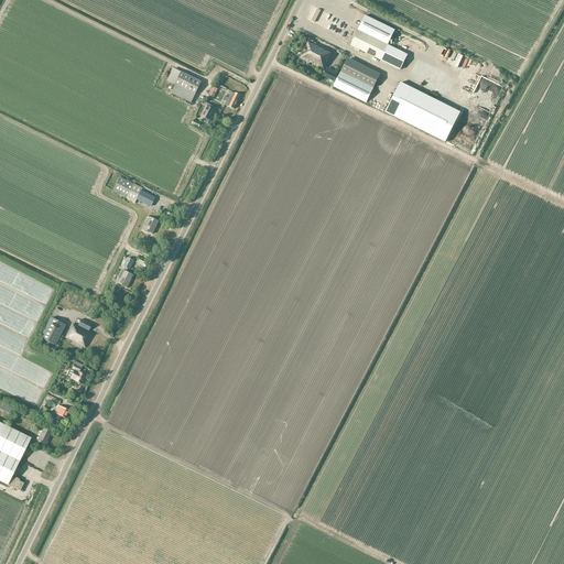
[(394,30),(365,15),(350,45),(400,71),(408,55),(388,45),(394,30)]
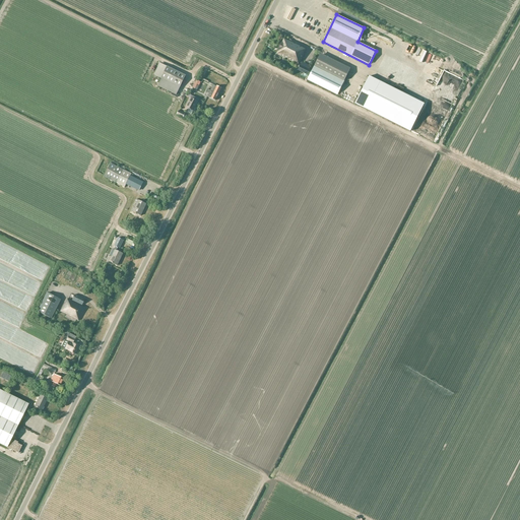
[(284,38),(276,54),(299,65),(305,54),(304,54),(306,49),(284,38)]
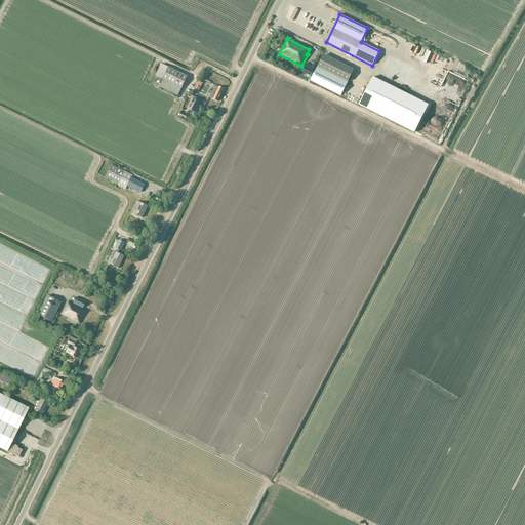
[(348,82),(353,71),(323,55),(318,67),(315,72),(313,77),(311,81),(340,95),(348,82)]
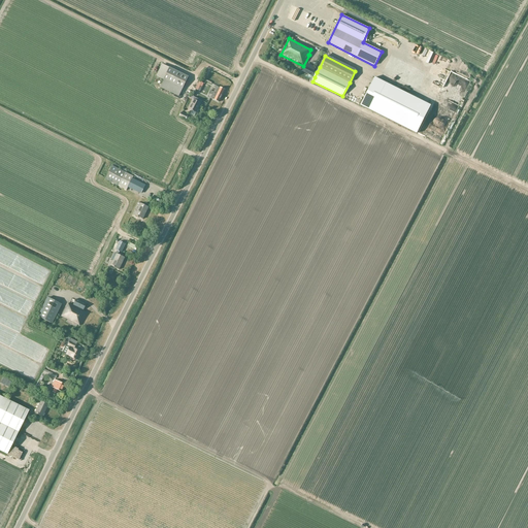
[(178,96),(189,76),(169,67),(162,64),(157,76),(164,79),(160,88),(178,96)]
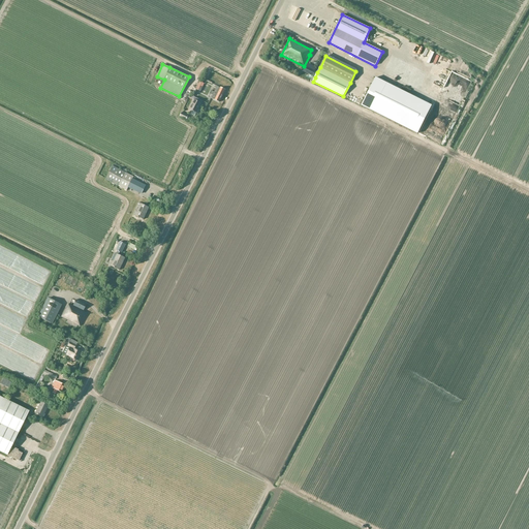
[(303,71),(315,78),(317,72),(305,66),(303,71)]
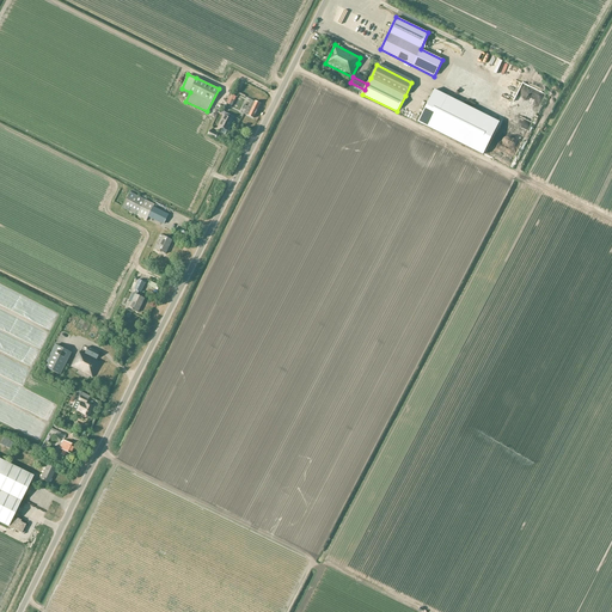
[(434,90),(418,123),(483,155),(500,122),(434,90)]
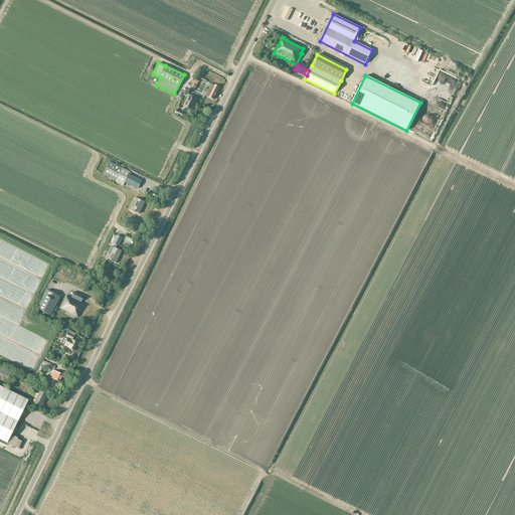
[(194,79),(190,87),(195,90),(199,81),(194,79)]
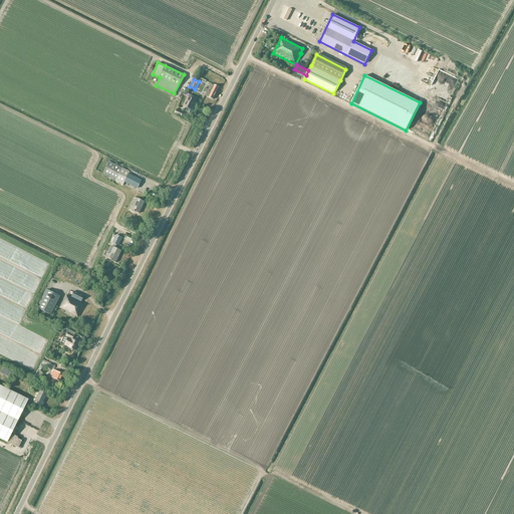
[(213,99),(219,87),(214,84),(214,85),(211,83),(208,89),(205,88),(204,91),(206,92),(205,95),(208,97),(213,99)]
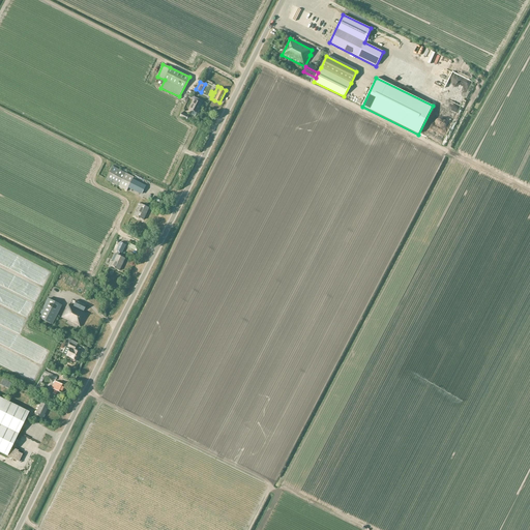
[(194,99),(189,110),(197,113),(202,104),(194,99)]
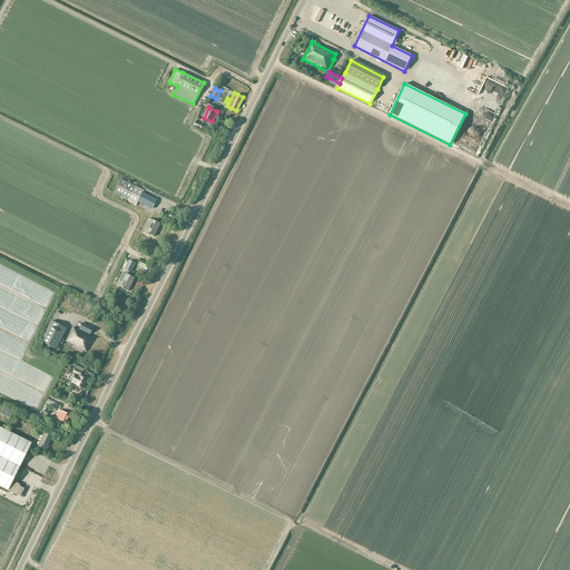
[(153,209),(157,200),(143,193),(144,190),(121,178),(114,194),(136,205),(138,202),(153,209)]
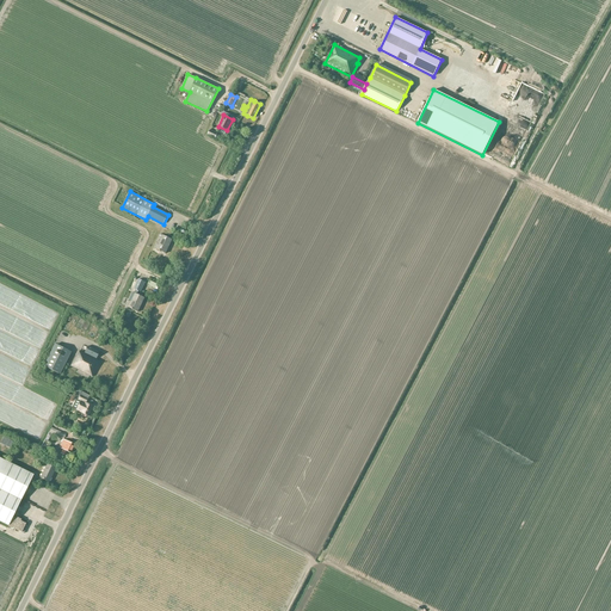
[(161,239),(156,250),(166,254),(173,240),(162,235),(160,234),(159,239),(161,239)]
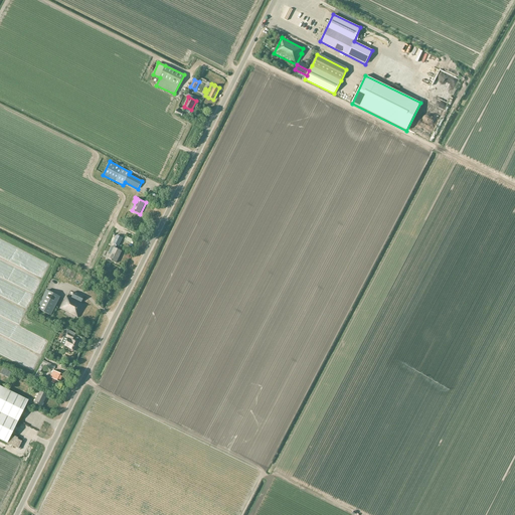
[(117,235),(113,243),(117,245),(119,246),(123,238),(117,235)]
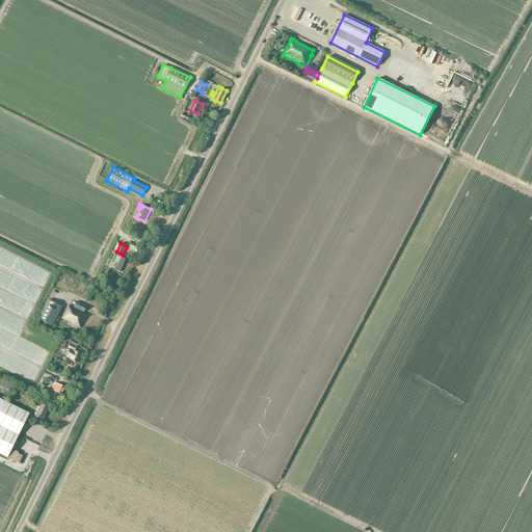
[(114,263),(111,267),(121,271),(126,260),(116,255),(112,262),(114,263)]
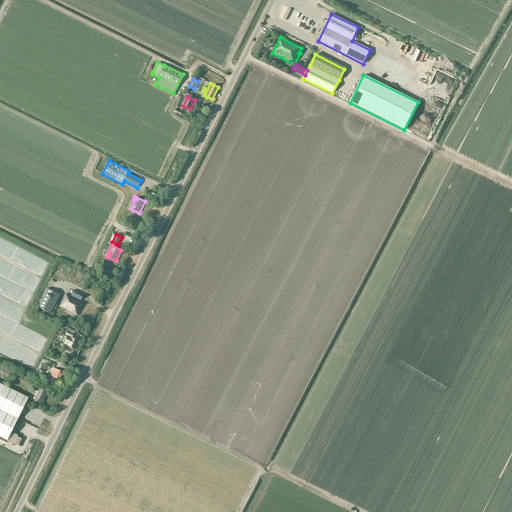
[(46,288),(36,307),(50,314),(60,295),(46,288)]
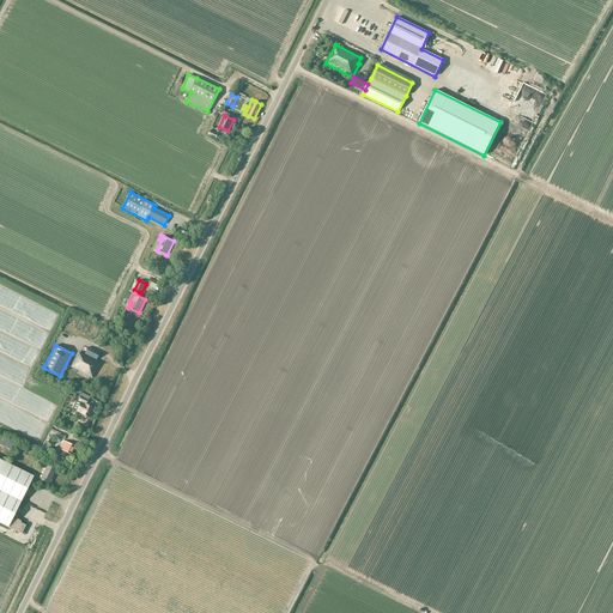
[(77,356),(76,357),(71,368),(92,378),(99,363),(96,360),(101,353),(87,347),(84,354),(79,352),(77,357),(77,356)]
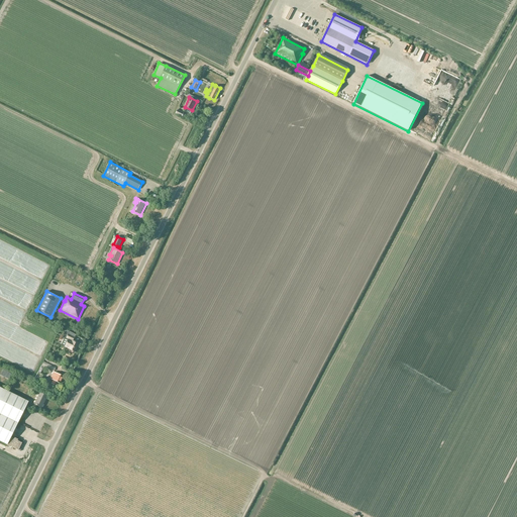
[(64,333),(62,337),(64,338),(68,340),(72,342),(72,341),(73,340),(74,337),(75,335),(68,332),(66,331),(64,331),(63,333),(64,333)]
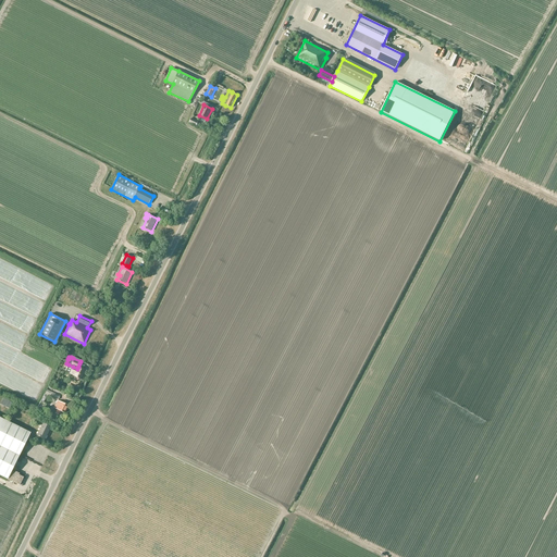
[(69,364),(65,371),(70,373),(73,375),(73,376),(74,376),(74,378),(74,379),(76,380),(77,380),(78,380),(78,379),(79,380),(84,371),(81,369),(81,368),(78,367),(77,368),(77,369),(73,367),(69,364)]
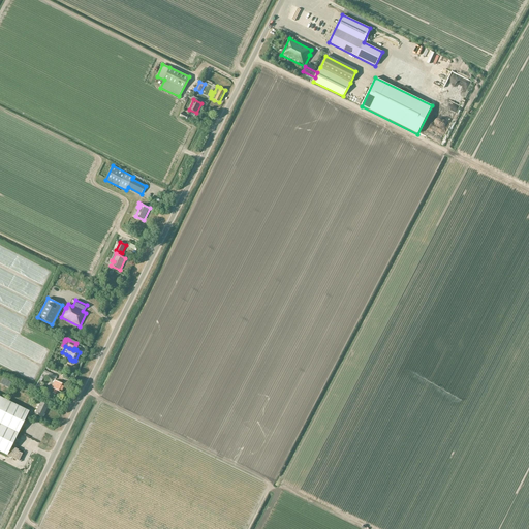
[(47,376),(47,375),(56,379),(57,376),(44,370),(42,375),(47,376)]
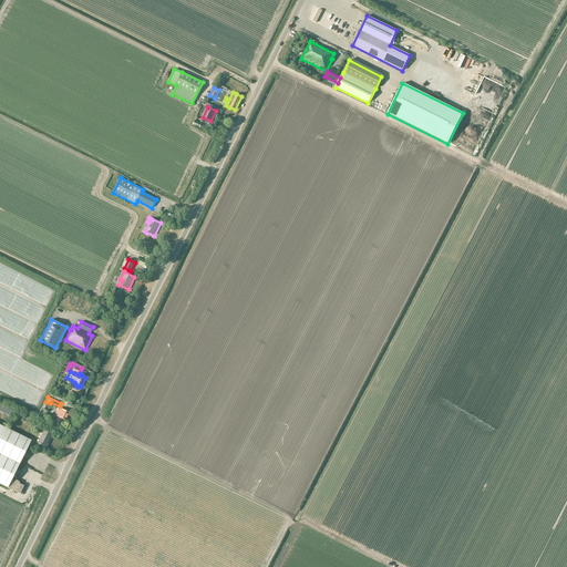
[(2,405),(0,410),(0,412),(9,416),(12,411),(2,405)]
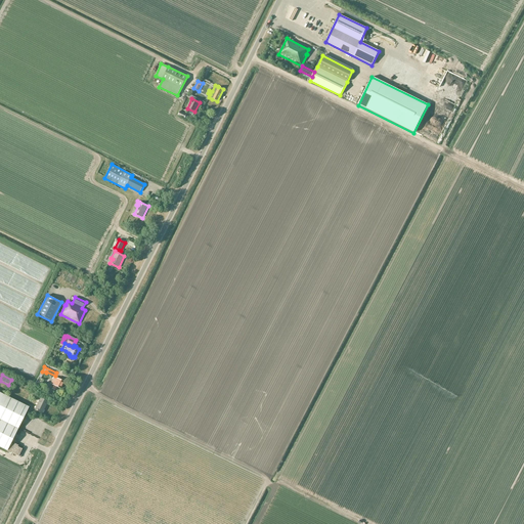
[(50,384),(53,386),(51,389),(55,391),(57,387),(60,389),(63,382),(54,377),(50,384)]
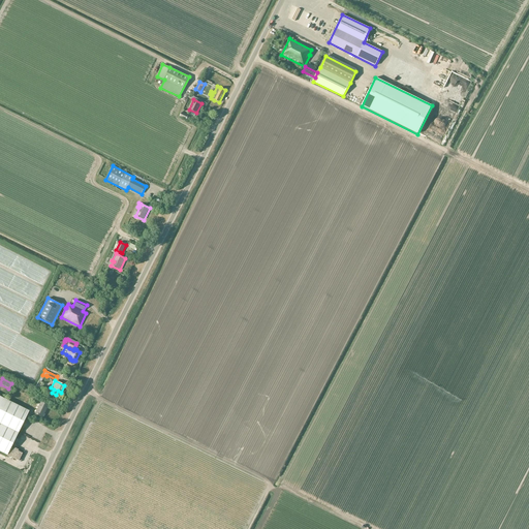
[(0,397),(0,424),(18,433),(29,411),(0,397)]
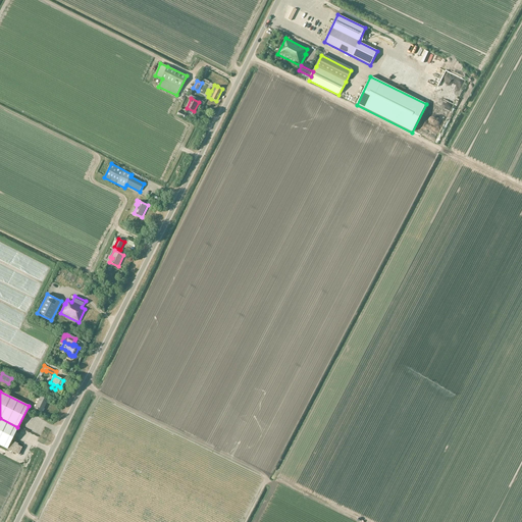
[(40,397),(34,408),(42,412),(48,401),(40,397)]
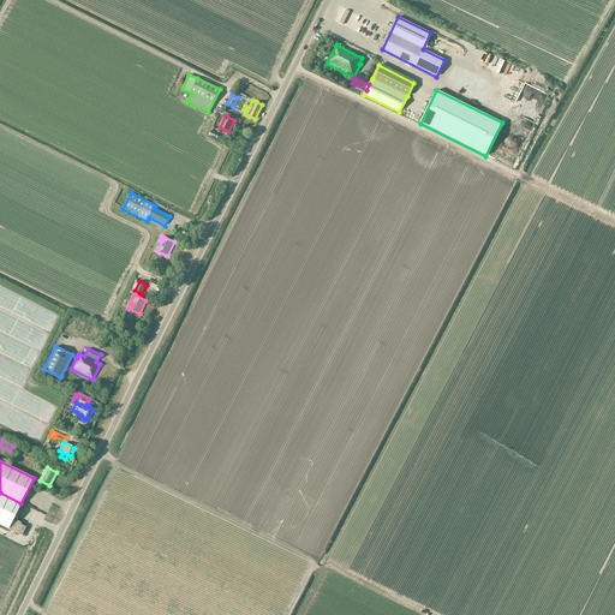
[(21,503),(0,493),(0,525),(9,529),(21,503)]
